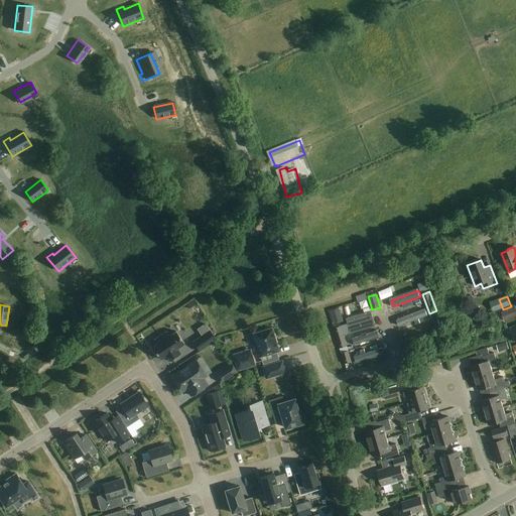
[(424,309),(397,319),(400,326),(427,315),(424,309)]
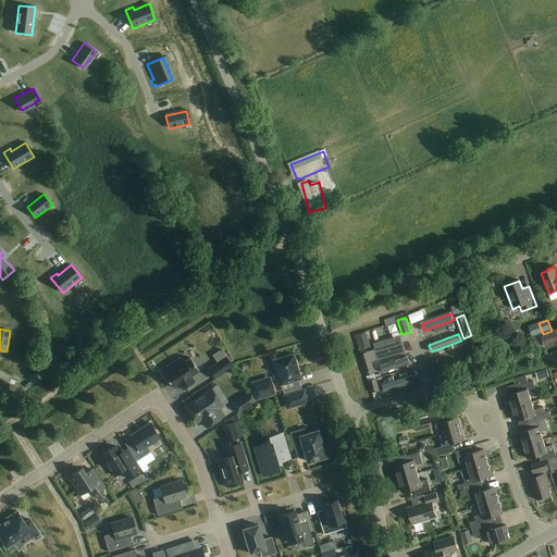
[(556,335),(556,334),(544,336),(546,346),(556,344),(556,335)]
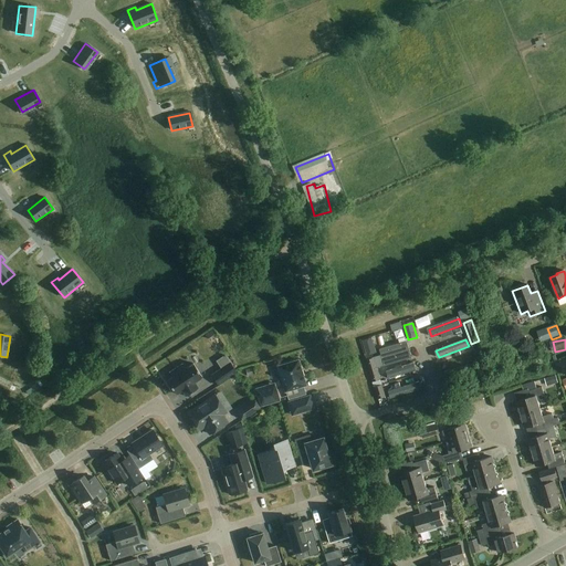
[(485,357),(480,343),(473,346),(479,359),(485,357)]
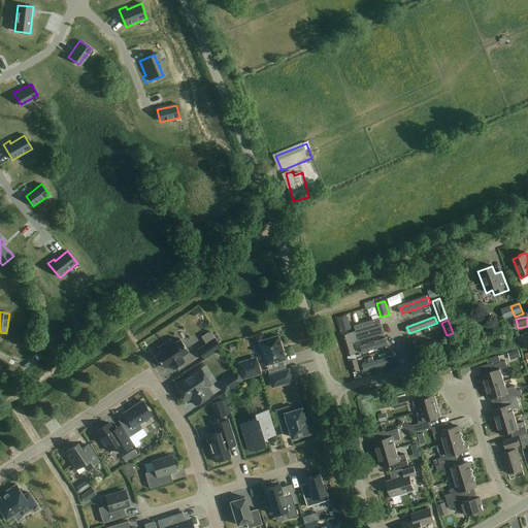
[(358,339),(383,333),(378,321),(355,327),(358,339)]
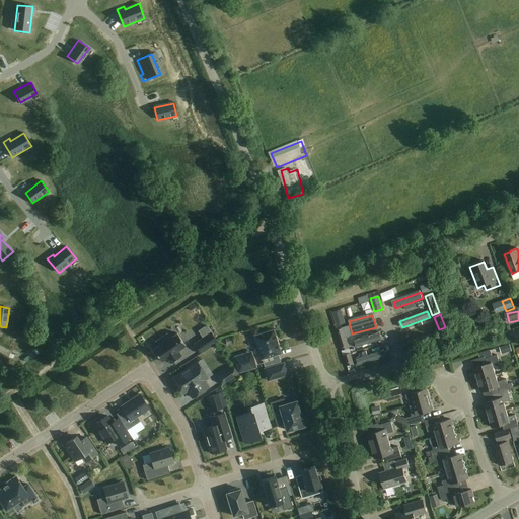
[(207,336),(194,344),(200,354),(217,343),(206,326),(203,328),(207,336)]
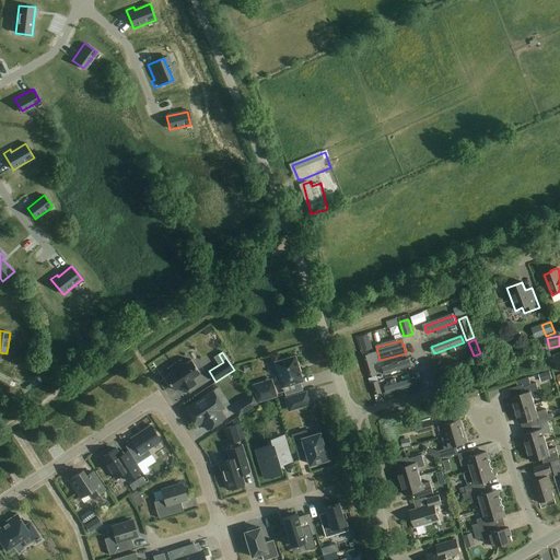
[(376,375),(370,354),(362,357),(369,377),(376,375)]
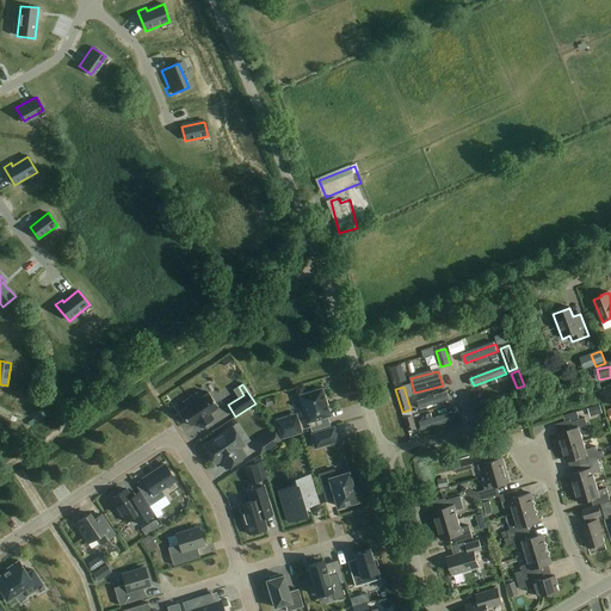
[(331,417),(322,389),(300,396),(308,424),(331,417)]
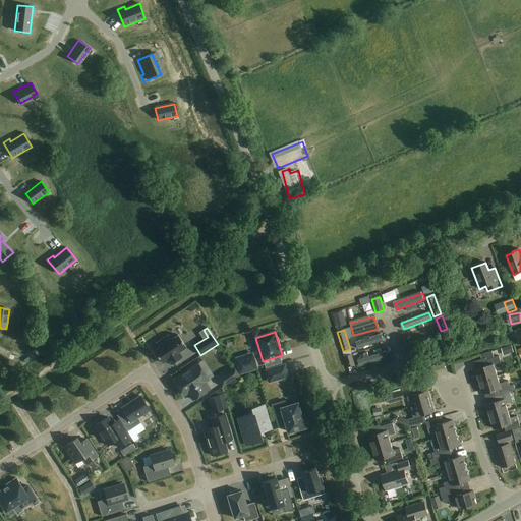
[(520,336),(519,332),(511,335),(515,345),(520,342),(520,336)]
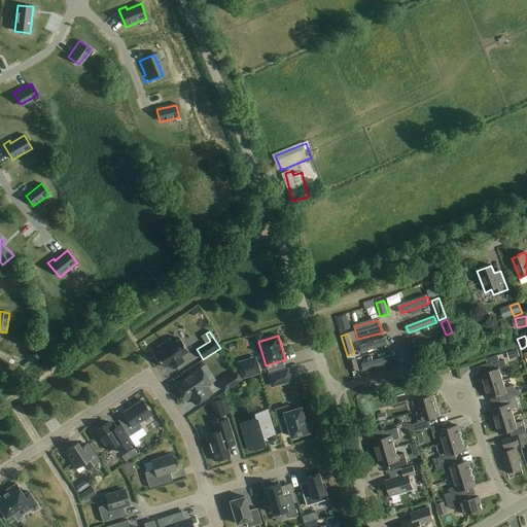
[(362,353),(388,345),(385,338),(360,346),(362,353)]
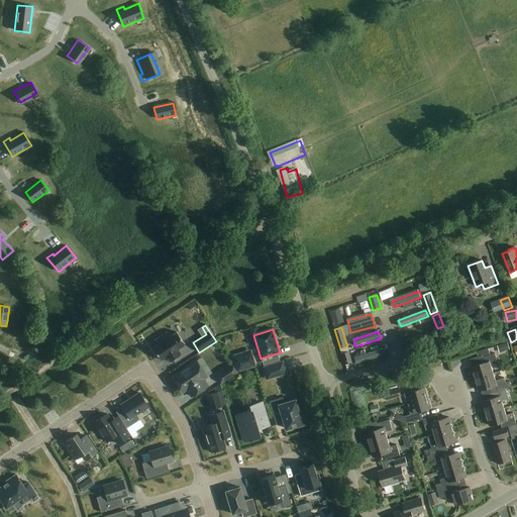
[(154,340),(156,341),(150,344),(161,360),(166,357),(169,363),(181,354),(178,349),(185,344),(177,332),(170,337),(167,332),(154,340)]
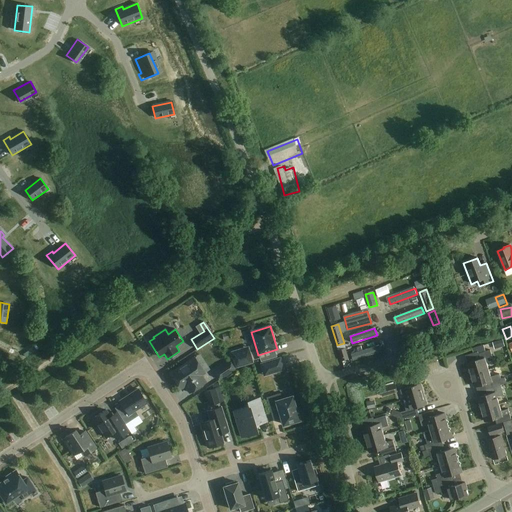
[(354,360),(382,351),(380,345),(352,354),(354,360)]
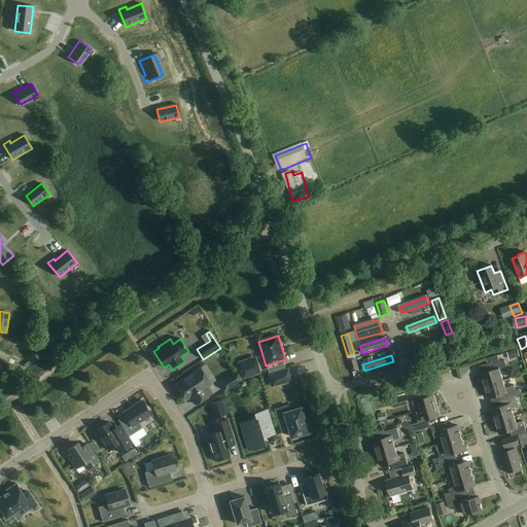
[(255,357),(237,362),(242,379),(260,374),(255,357)]
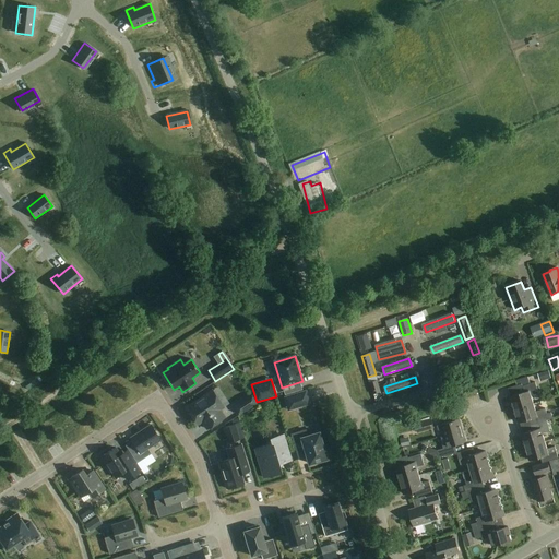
[(381,392),(378,380),(370,382),(372,394),(381,392)]
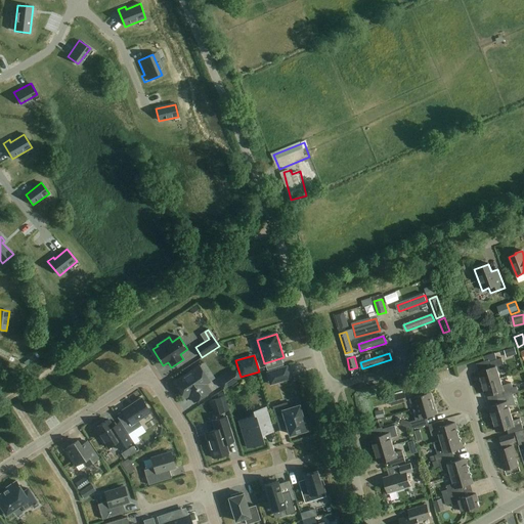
[(479,372),(483,384),(500,379),(497,370),(505,368),(501,358),(489,362),(491,367),(479,372)]
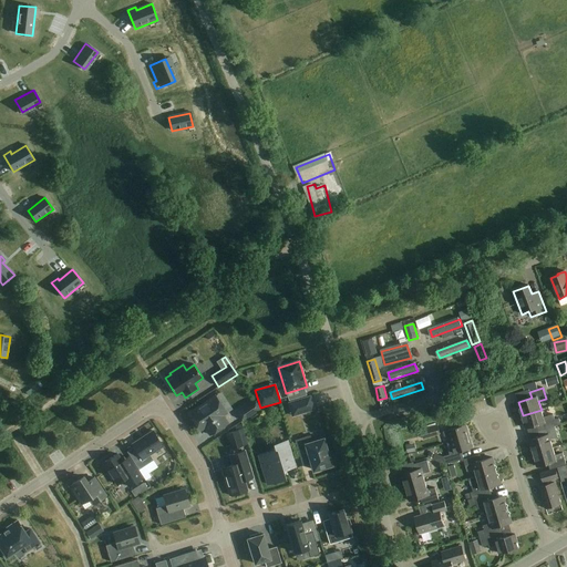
[(227,413),(216,397),(189,414),(200,431),(205,428),(210,435),(228,423),(223,416),(227,413)]
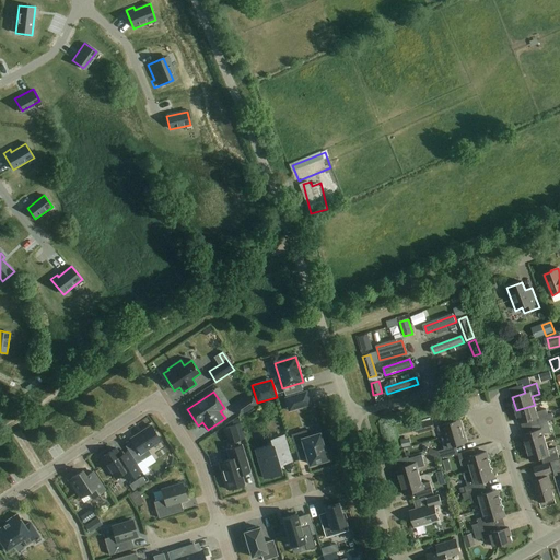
[(311,406),(306,392),(284,398),(289,412),(311,406)]
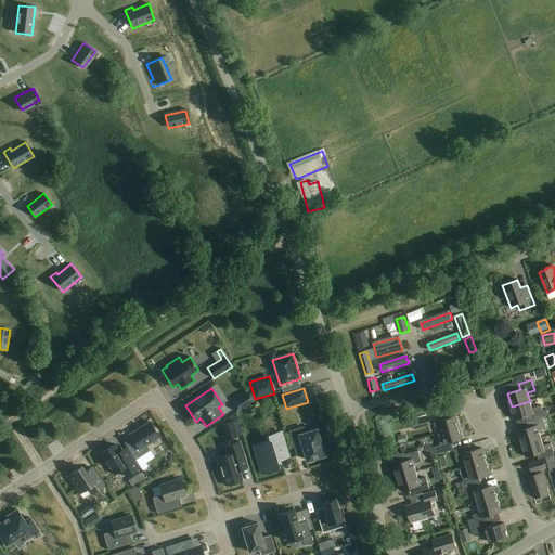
[(237,407),(241,412),(255,403),(253,398),(237,407)]
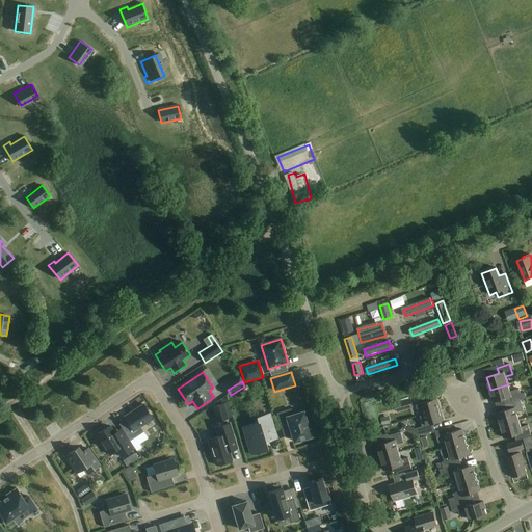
[(508,384),(490,390),(494,402),(506,398),(508,404),(521,400),(527,398),(525,393),(522,394),(520,389),(510,392),(508,384)]
